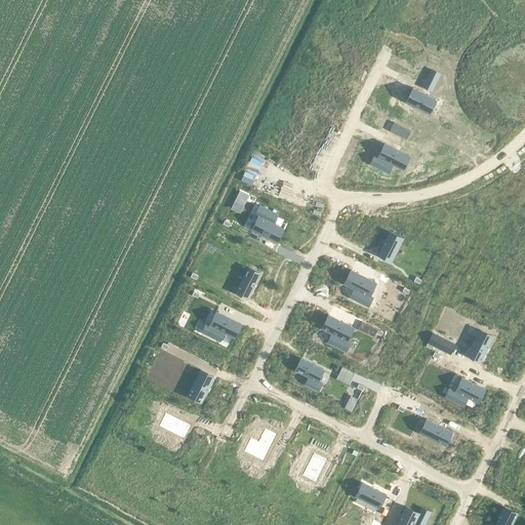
[(340,15),(337,23),(350,29),(354,22),(340,15)]
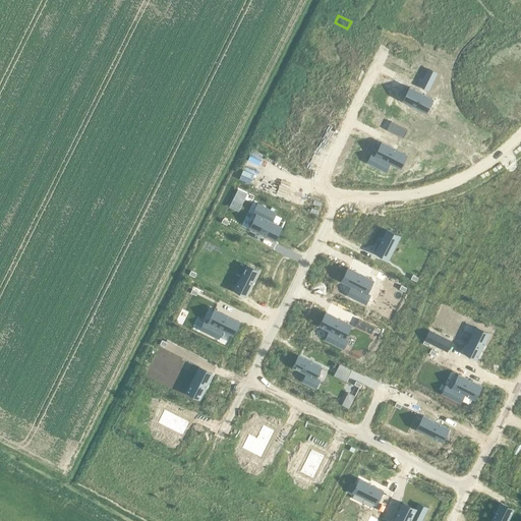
[(429,69),(423,82),(430,85),(437,73),(429,69)]
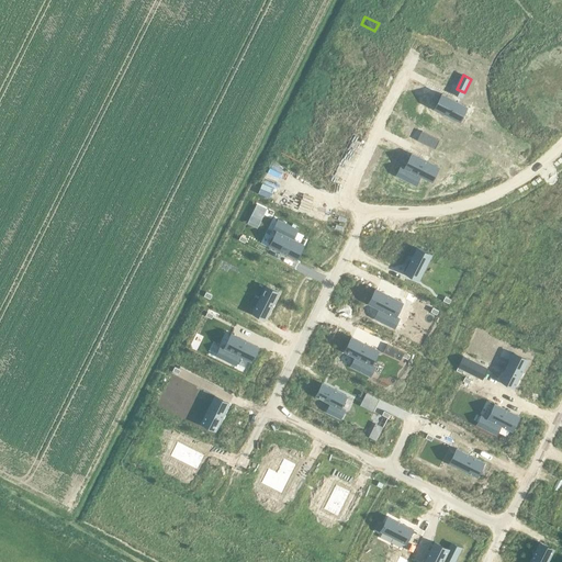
[(318,86),(312,100),(319,103),(327,90),(318,86)]
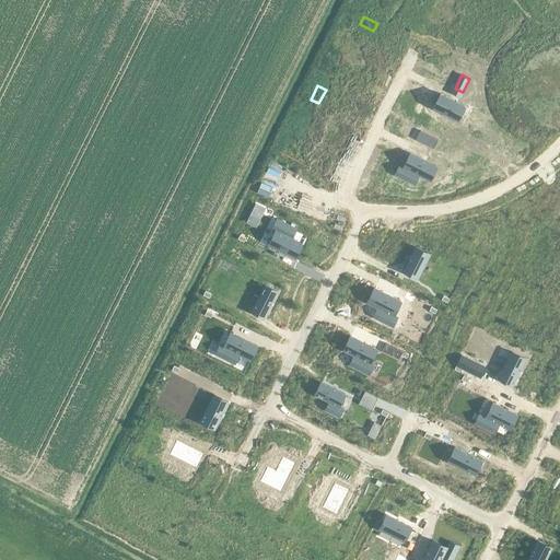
[(441,94),(434,107),(458,120),(465,106),(441,94)]
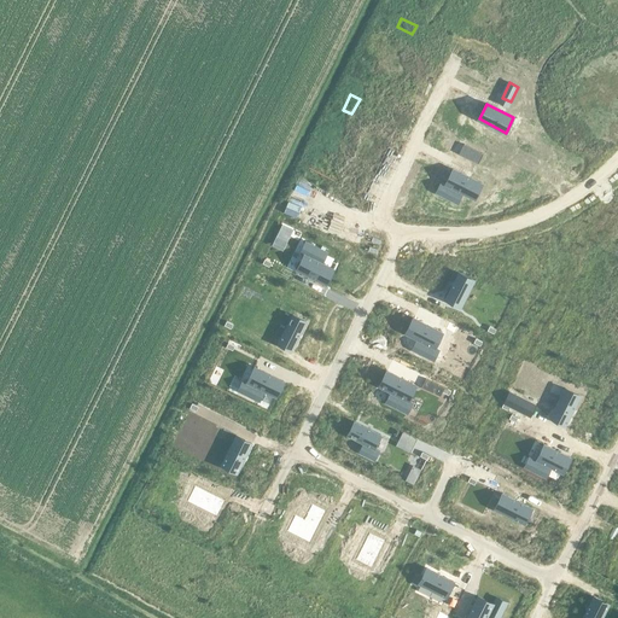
[(466,151),(462,159),(477,167),(482,158),(466,151)]
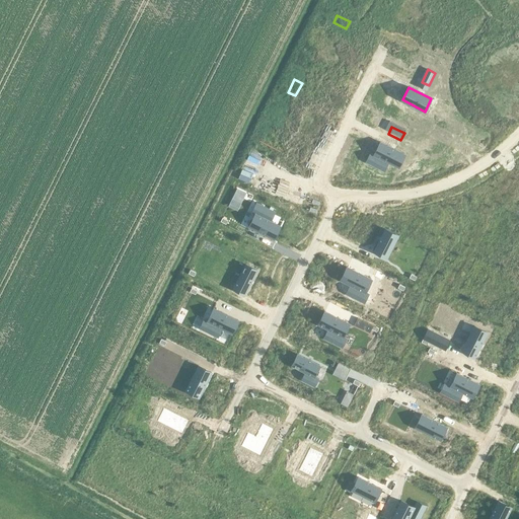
[(371,153),(367,162),(384,170),(388,162),(398,167),(404,154),(380,142),(374,155),(371,153)]
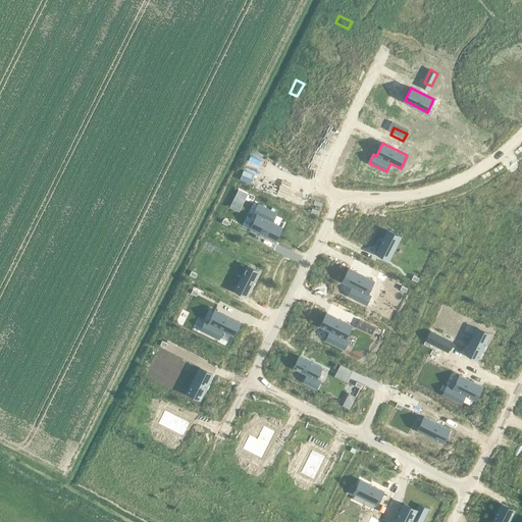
[(239,190),(230,208),(239,212),(247,194),(239,190)]
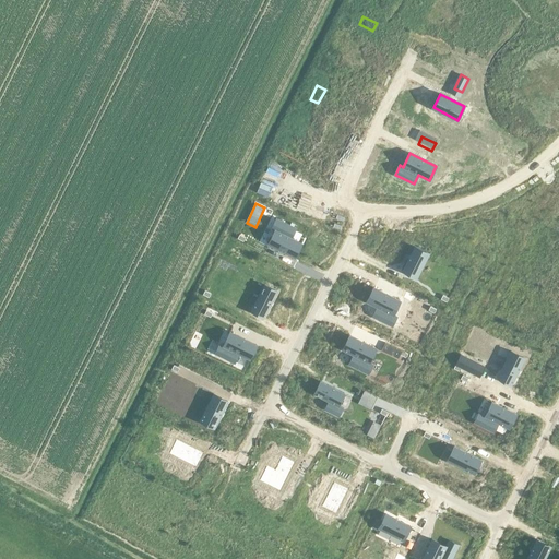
[(296,228),(277,218),(272,228),(275,230),(269,244),(295,257),(301,244),(290,238),(296,228)]
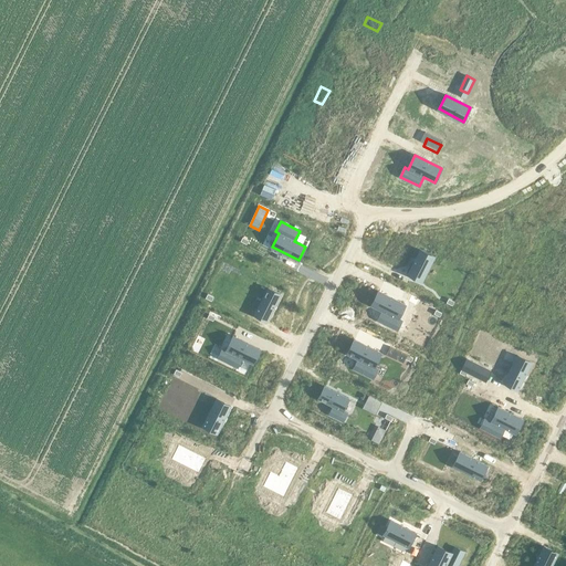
[(420,250),(408,274),(422,281),(435,257),(420,250)]
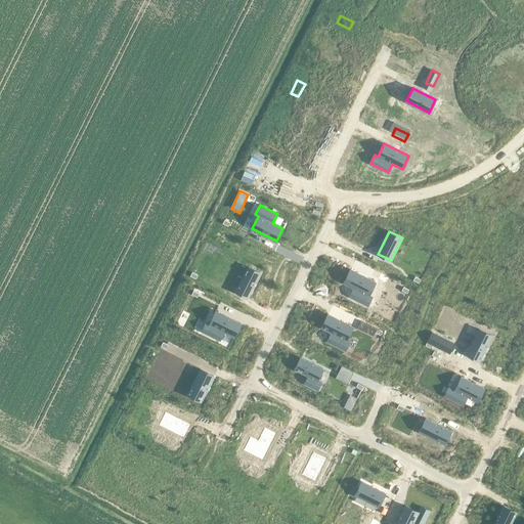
[(249,267),(236,292),(247,297),(259,272),(249,267)]
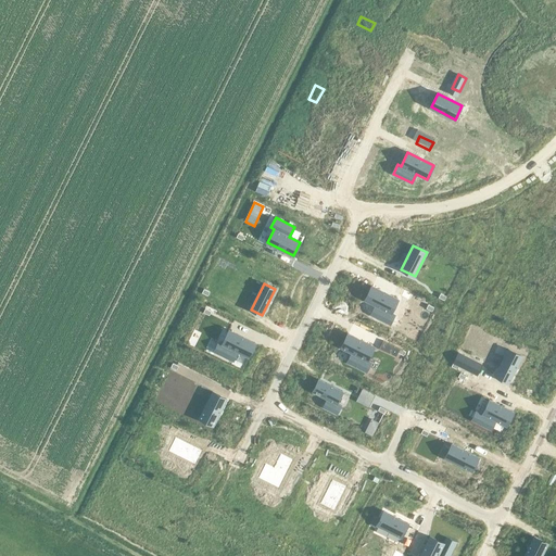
[(371,286),(365,300),(376,305),(371,315),(390,324),(394,315),(391,313),(399,299),(371,286)]
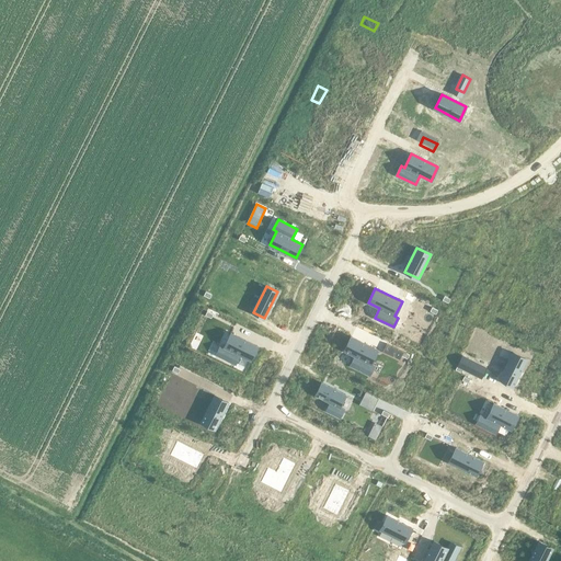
[(221,345),(216,355),(236,364),(240,355),(251,361),(258,346),(231,333),(225,347),(221,345)]
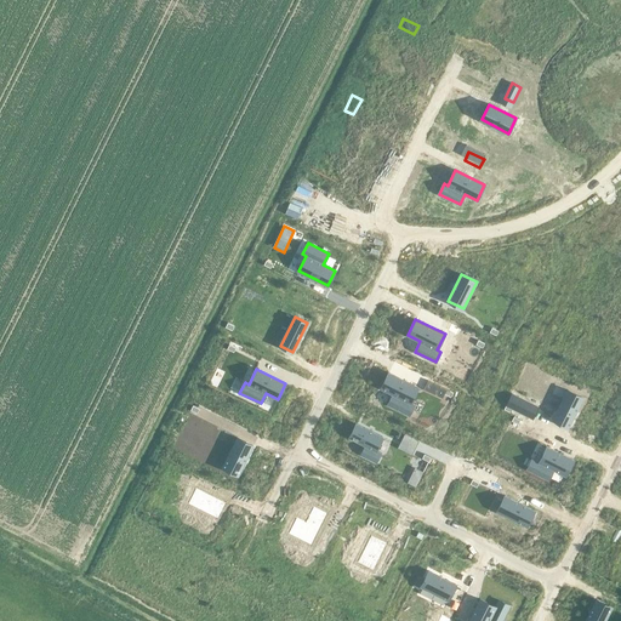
[(389,372),(381,388),(393,394),(388,404),(409,415),(414,404),(410,403),(419,387),(389,372)]
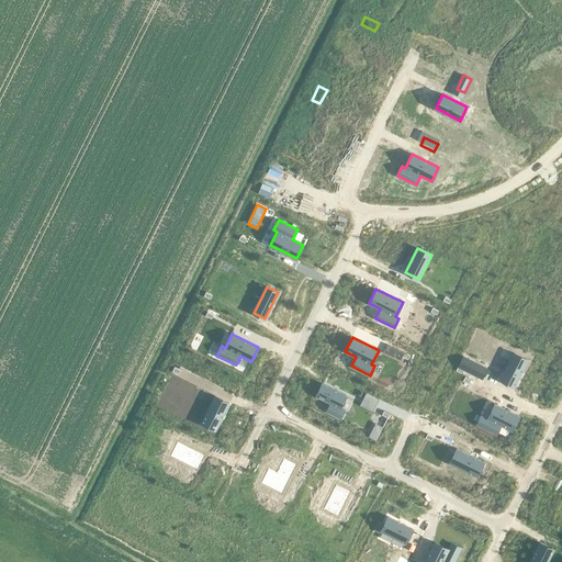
[(514,352),(501,380),(514,386),(528,360),(514,352)]
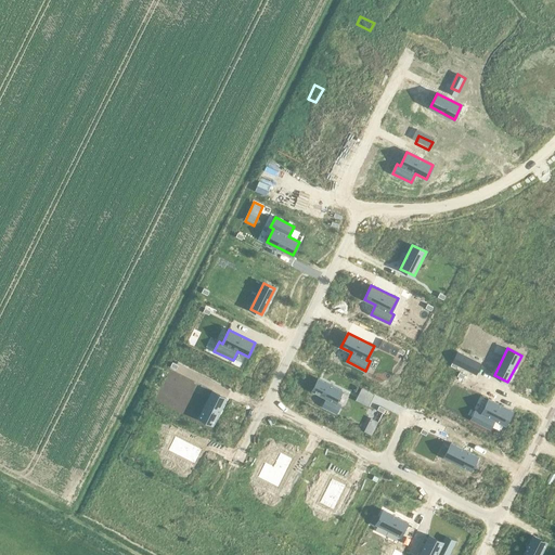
[(319,378),(312,390),(327,398),(323,407),(336,413),(340,404),(336,402),(341,390),(319,378)]
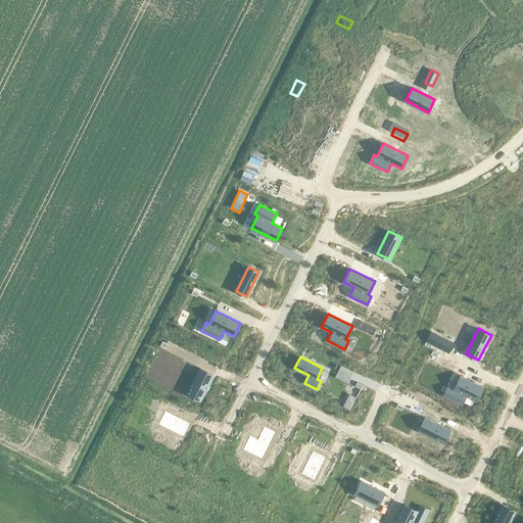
[(200,369),(188,393),(200,400),(214,375),(200,369)]
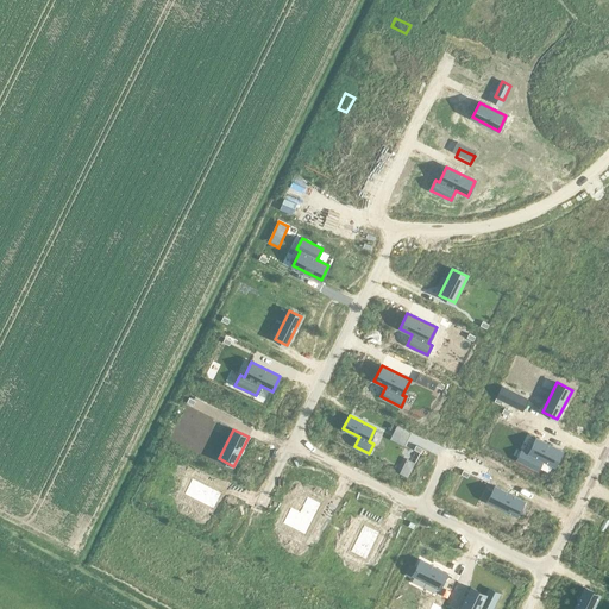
[(522,450),(518,460),(538,470),(542,460),(554,466),(563,451),(537,438),(529,453),(522,450)]
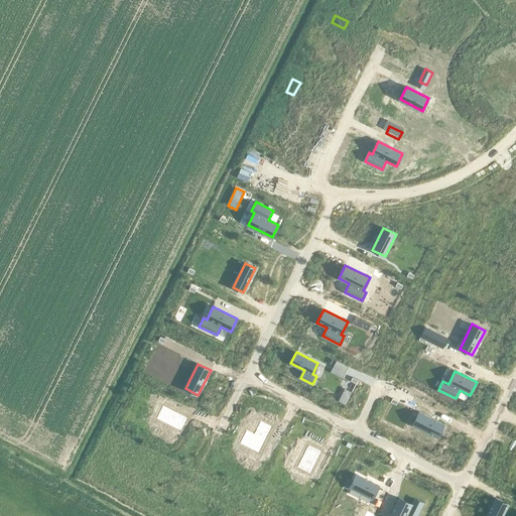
[(162,406),(156,419),(180,431),(187,418),(162,406)]
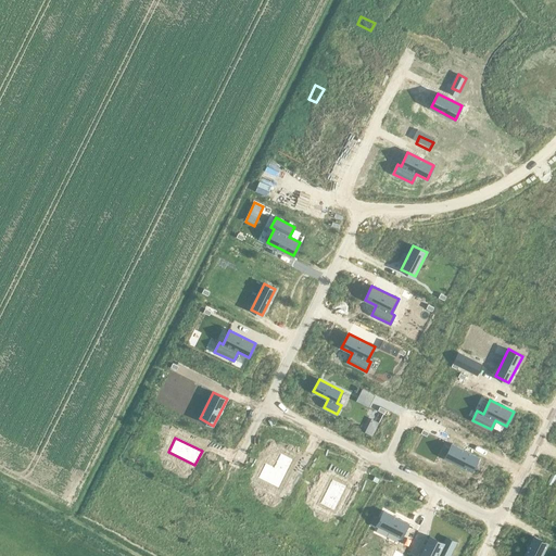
[(452,444),(445,457),(471,471),(479,457),(452,444)]
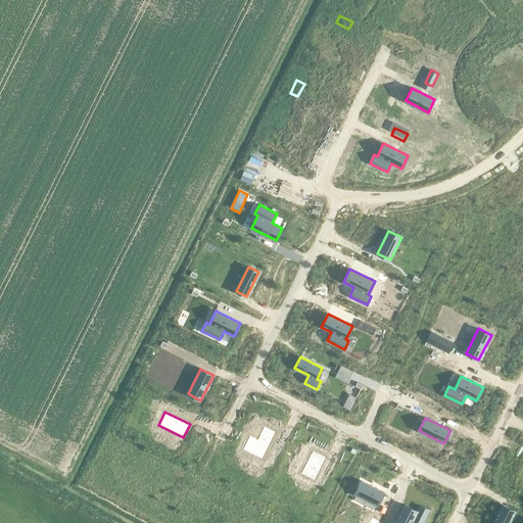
[(249,436),(243,449),(250,454),(253,448),(265,455),(275,432),(264,427),(257,440),(249,436)]
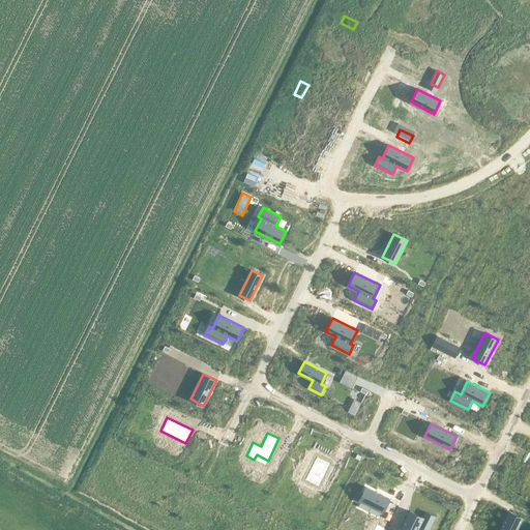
[(317,458),(305,480),(318,487),(329,464),(317,458)]
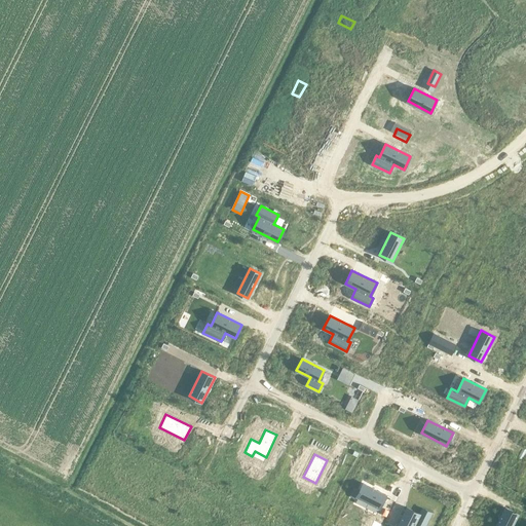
[(364,483),(357,496),(379,508),(386,495),(364,483)]
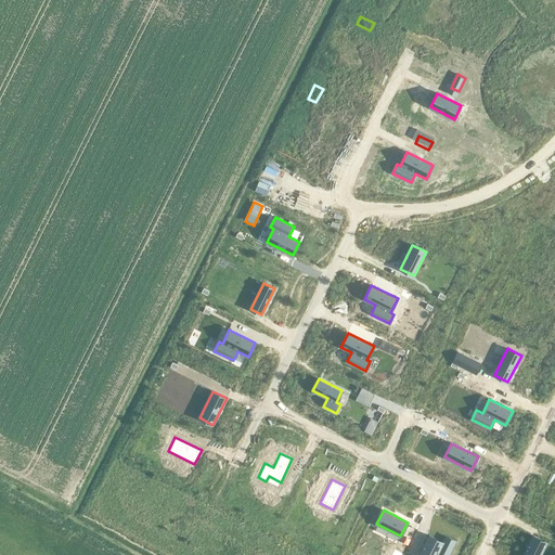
[(429,536),(418,554),(436,554),(437,554),(436,554),(448,554),(455,541),(446,537),(443,542),(429,536)]
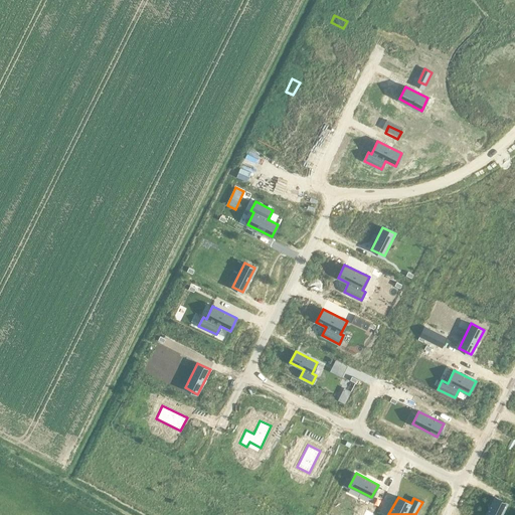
[(495,497),(485,514),(501,514),(507,503),(495,497)]
